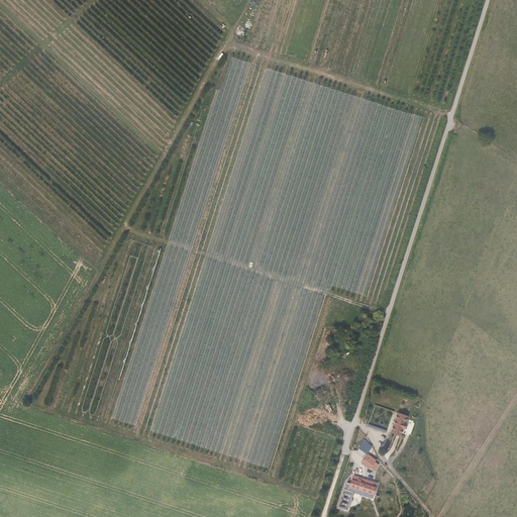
[(391,433),(400,436),(407,416),(398,413),(391,433)]
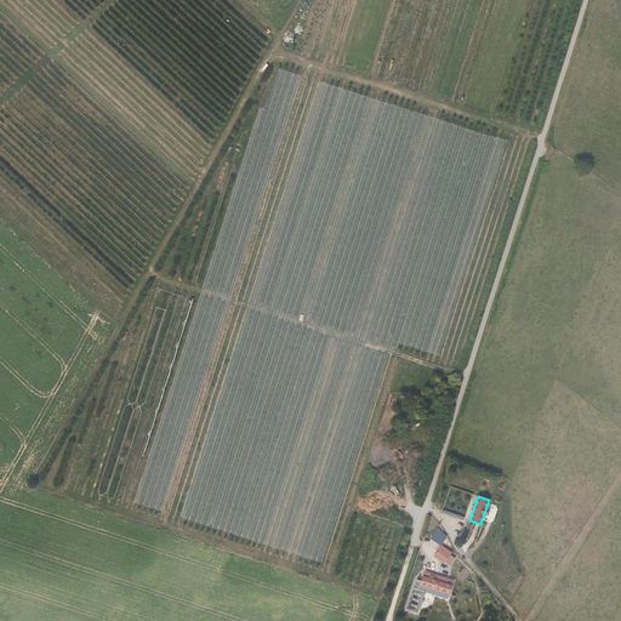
[(434,557),(444,563),(445,562),(450,554),(451,553),(440,546),(434,557)]
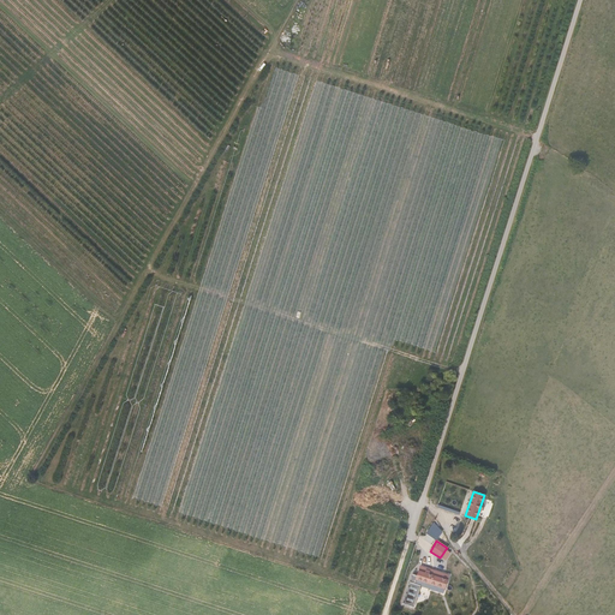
[(451,553),(446,549),(441,556),(446,560),(451,553)]
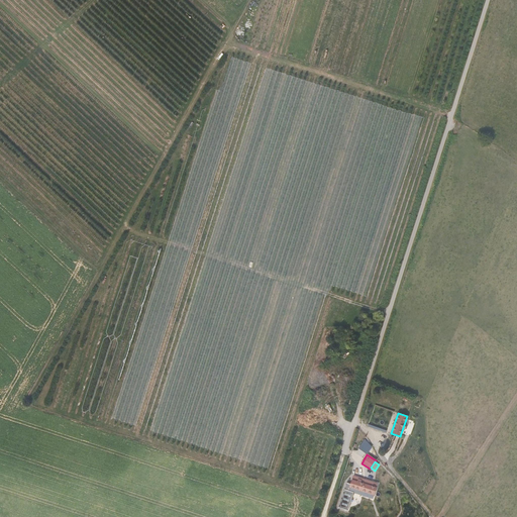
[(351,483),(370,490),(372,483),(353,477),(351,483)]
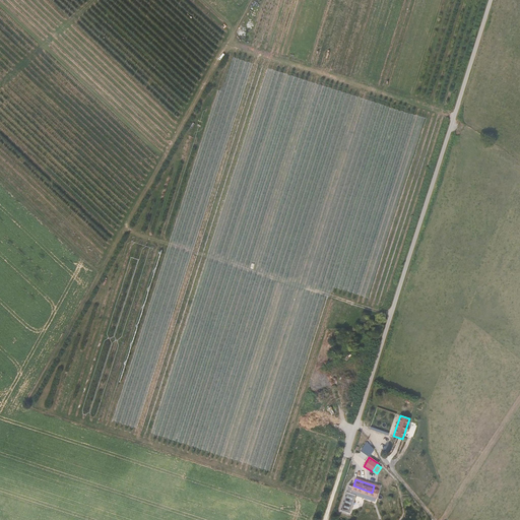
[(356,495),(375,502),(380,488),(374,485),(372,493),(353,485),(349,484),(347,492),(356,495)]
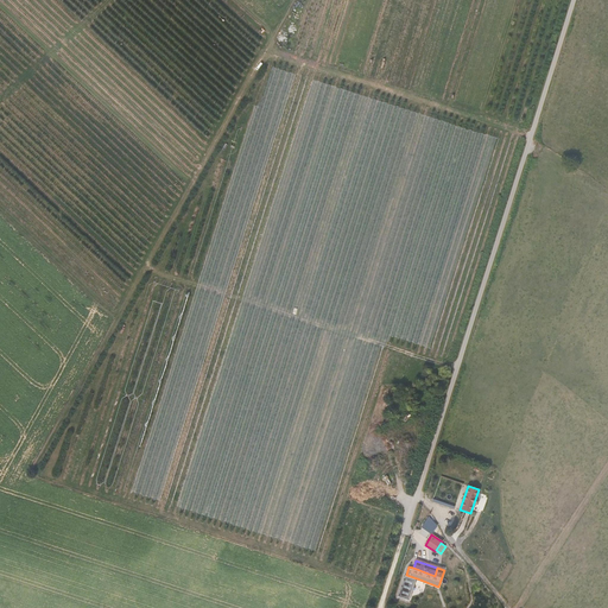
[(417,578),(406,575),(398,596),(409,600),(417,578)]
